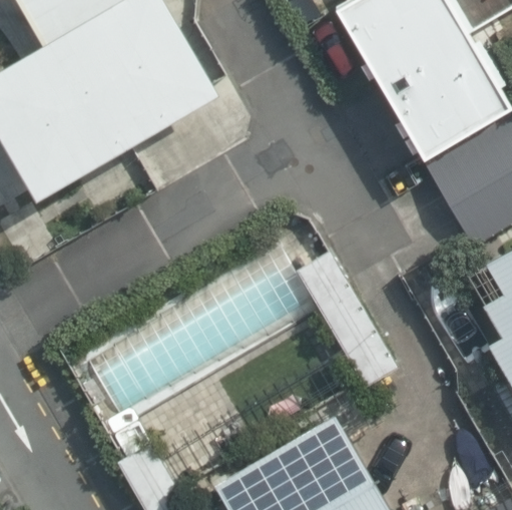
[(15,0),(43,47),(0,71),(0,135),(38,201),(220,96),(163,0),(15,0)]
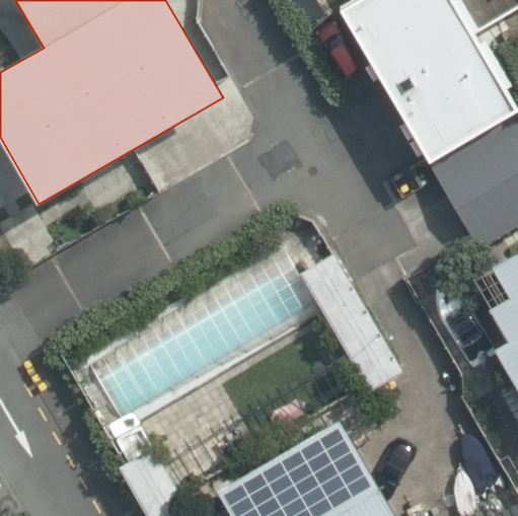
[(517,10),(517,0),(344,0),(336,5),(427,164),(517,113),(517,105),(477,34),(517,10)]
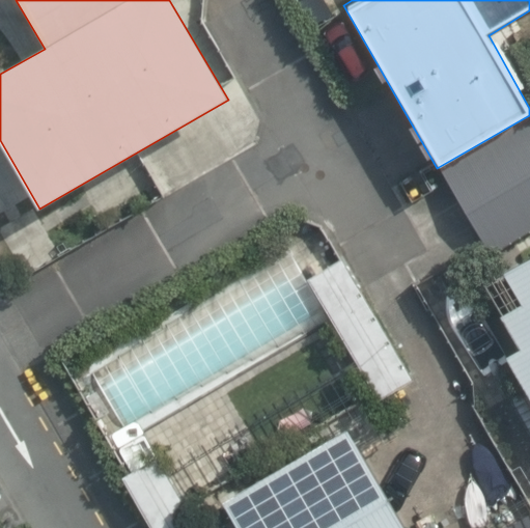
[(529,230),(529,129),(446,178),(491,254),(529,230)]
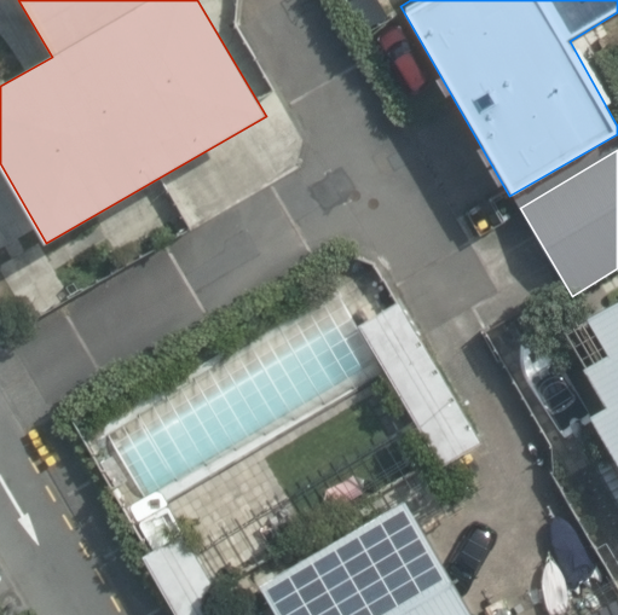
[(617,297),(585,317),(607,353),(583,367),(606,406),(589,416),(617,465),(617,297)]
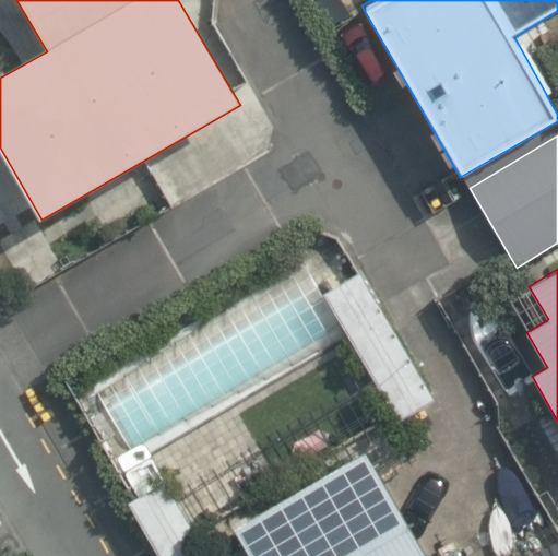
[(361,278),(329,297),(400,417),(432,399),(361,278)]
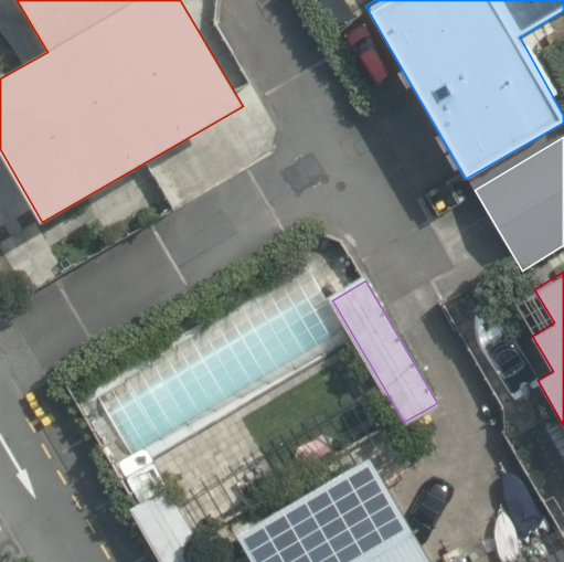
[(431,561),(366,453),(236,530),(254,561),(431,561)]
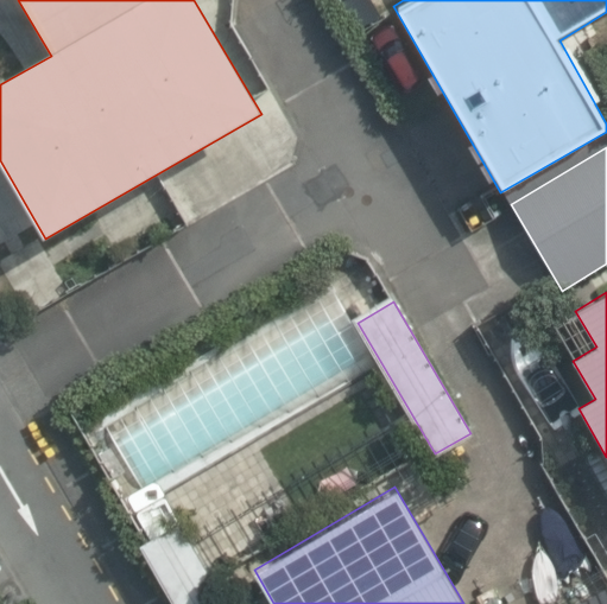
[(225,603),(179,526),(143,548),(175,603),(225,603)]
